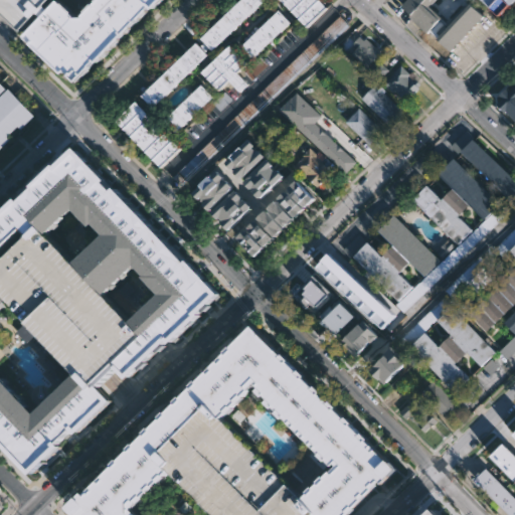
[(0,0),(0,12),(2,14),(21,31),(40,12),(46,5),(50,0),(0,0)]
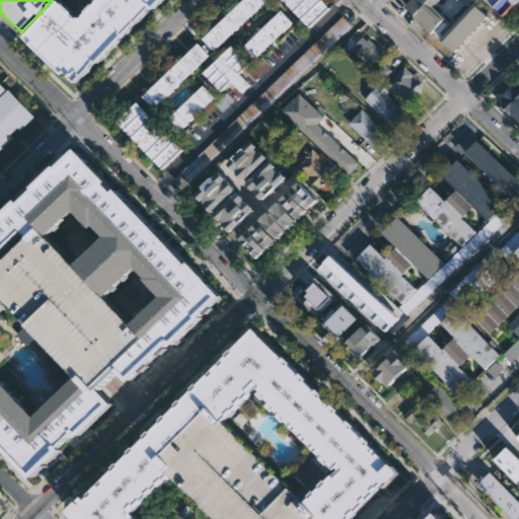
[(98,0),(79,20),(61,2),(52,11),(47,5),(41,12),(46,17),(28,35),(80,85),(161,0),(98,0)]
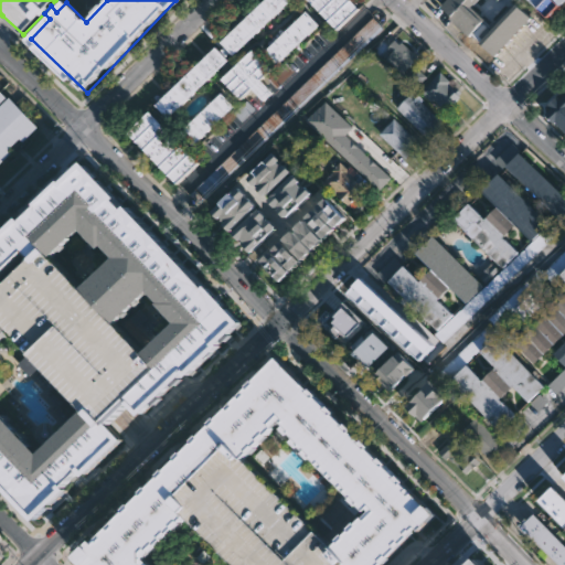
[(290,0),(233,55),(220,41),(263,0),(290,0)]
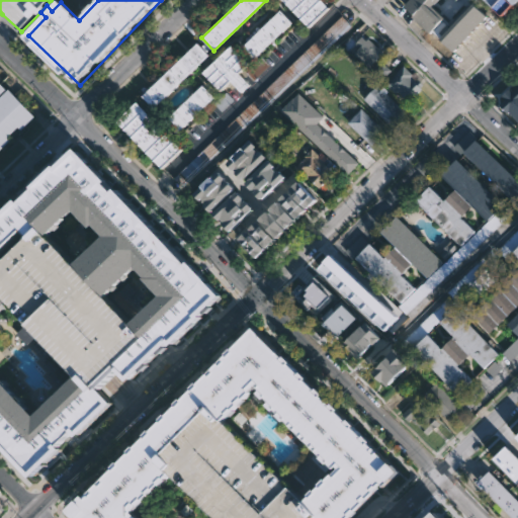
[(322,0),(329,7),(309,27),(281,0),(322,0)]
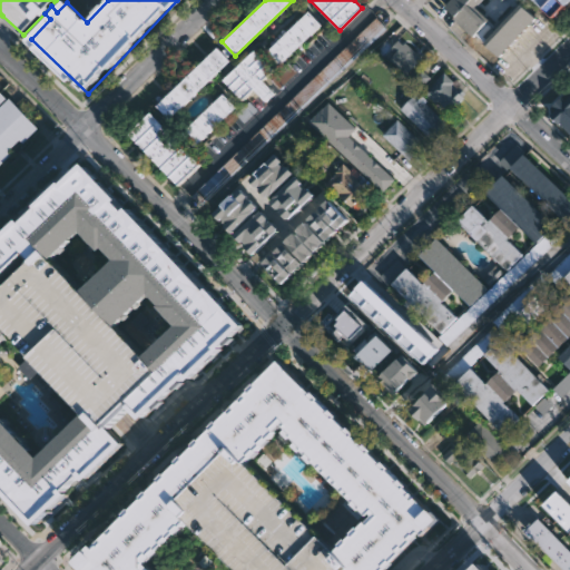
[(481,0),(475,7),(491,21),(488,25),(492,30),(519,1),(537,18),(500,57),(484,41),(481,45),(454,19),(458,16),(445,5),(449,0),(481,0)]
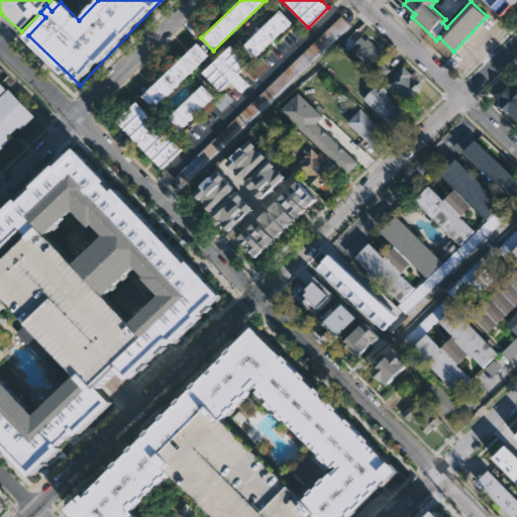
[(514,4),(503,15),(495,7),(493,10),(482,0),(514,0),(512,2),(514,4)]
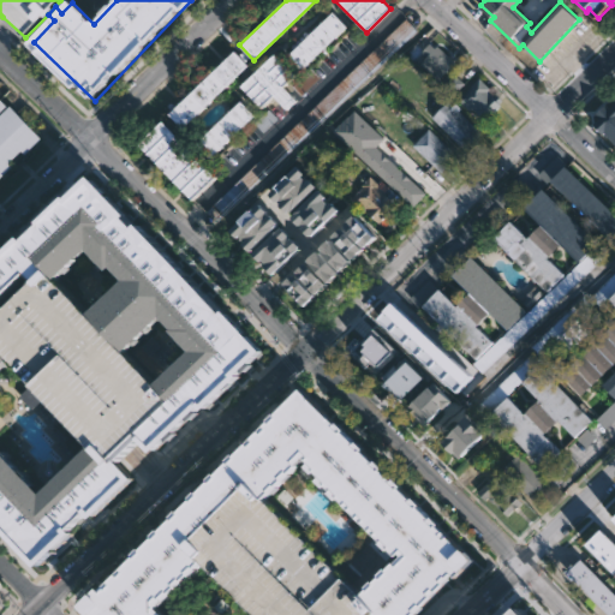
[(346,27),(302,69),(287,54),(332,12),(346,27)]
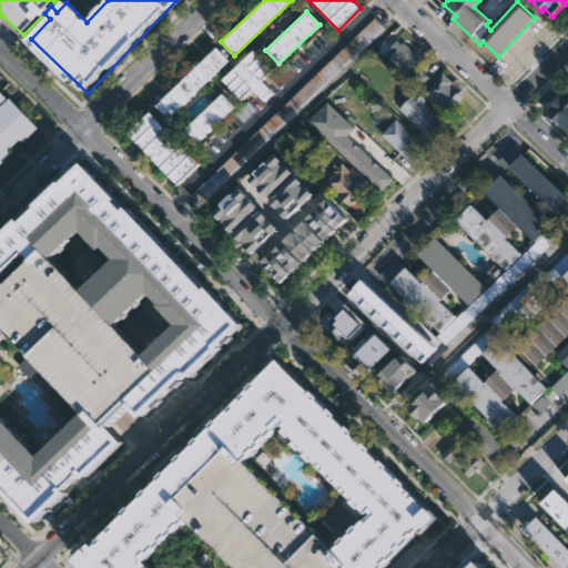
[(375,17),(189,195),(198,204),(384,26),(375,17)]
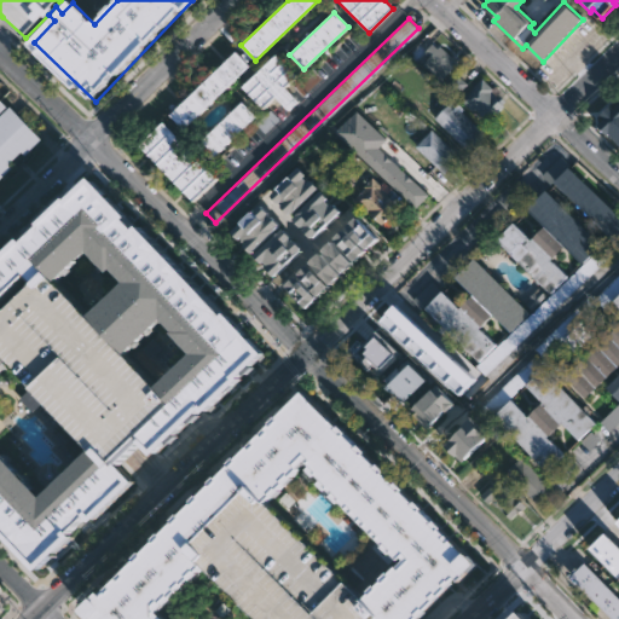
[(417,44),(408,53),(415,59),(423,51),(417,44)]
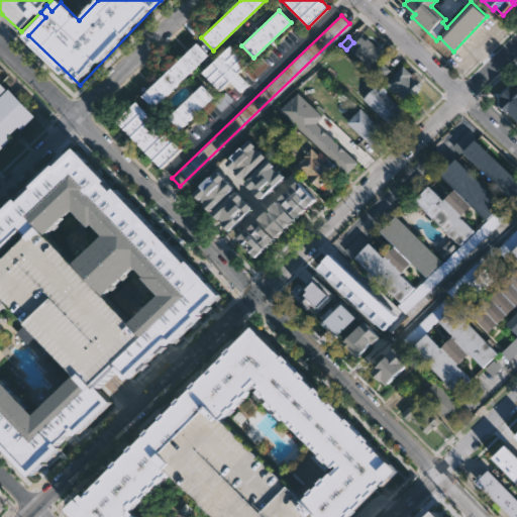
[(362,37),(365,40),(368,37),(383,52),(369,68),(353,54),(358,48),(354,44),(362,37)]
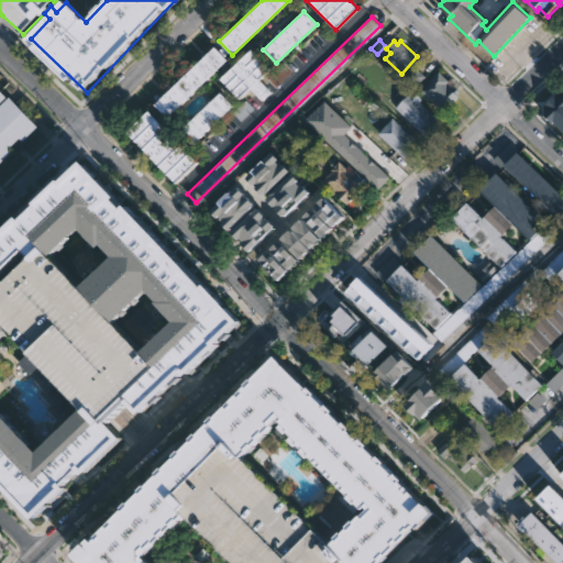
[(227,59),(166,119),(152,105),(213,46),(227,59)]
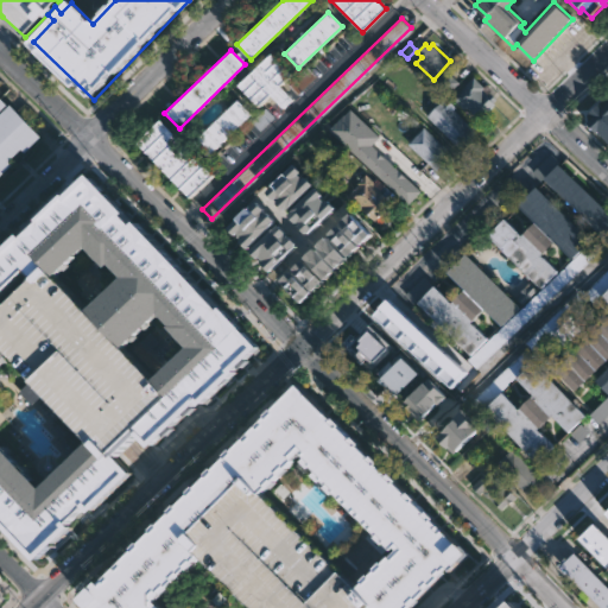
[(283,87),(293,97),(283,108),(270,95),(259,106),(239,86),(272,52),(291,71),(279,83),(283,87)]
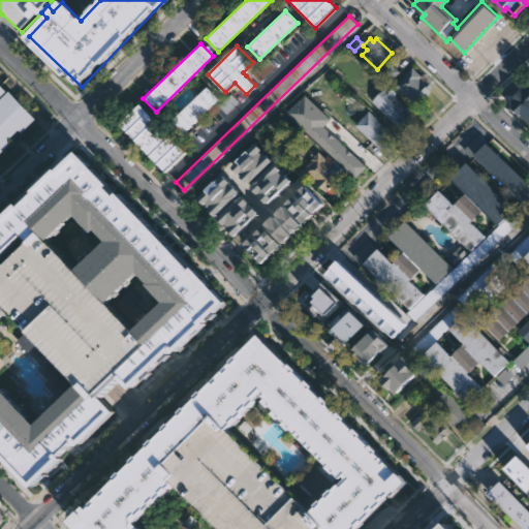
[(418,80),(424,84),(426,82),(432,87),(430,90),(431,91),(418,104),(406,93),(404,95),(394,86),(410,67),(421,76),(418,80)]
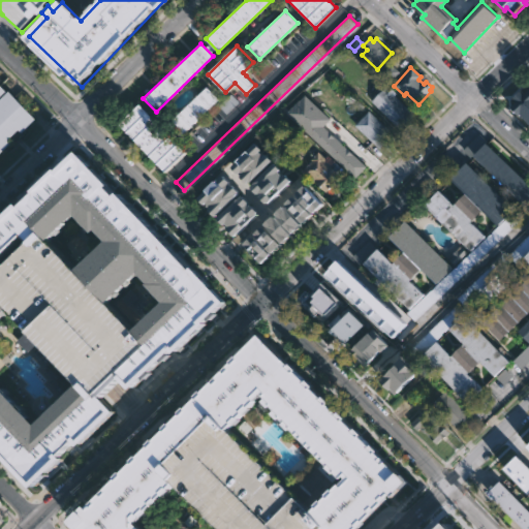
[(400,129),(372,101),(389,86),(397,94),(395,96),(414,116),(400,129)]
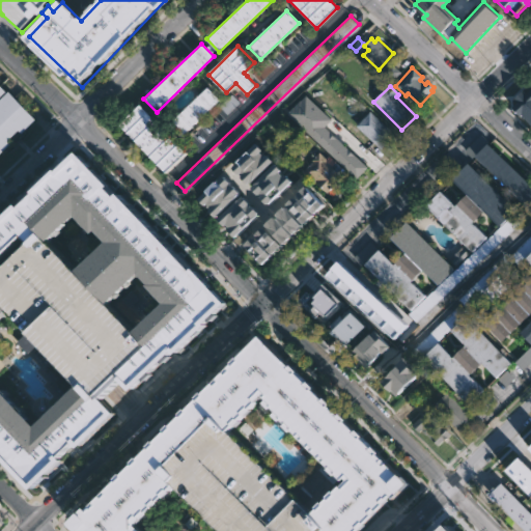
[(220,100),(180,137),(168,124),(207,87),(220,100)]
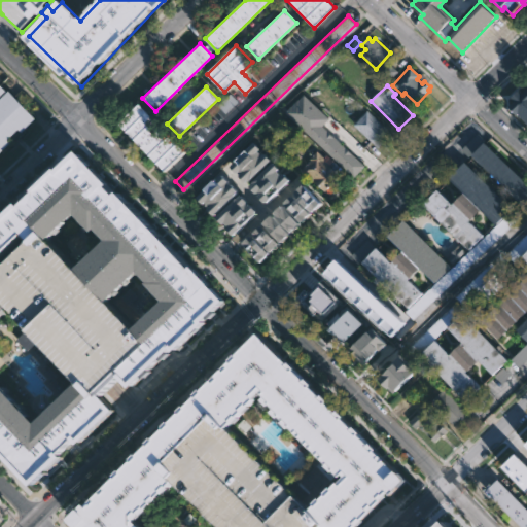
[(526,89),(526,123),(518,113),(517,114),(508,106),(515,100),(512,97),(520,90),(523,93),(526,89)]
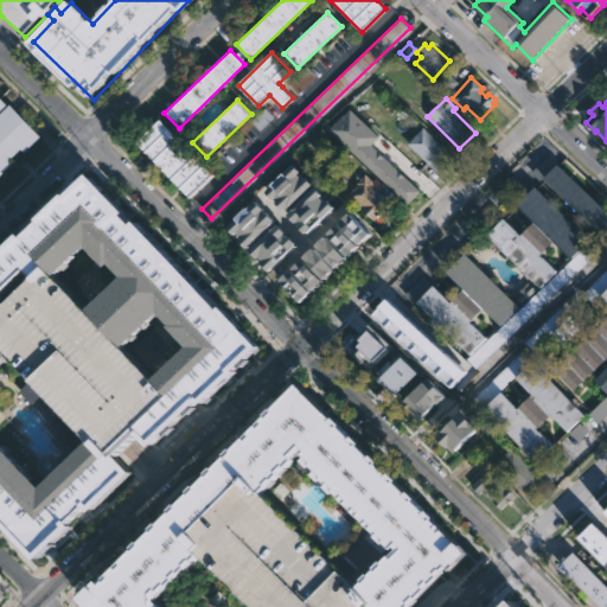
[(40,136),(24,152),(23,149),(10,161),(12,165),(0,176),(0,115),(11,104),(40,136)]
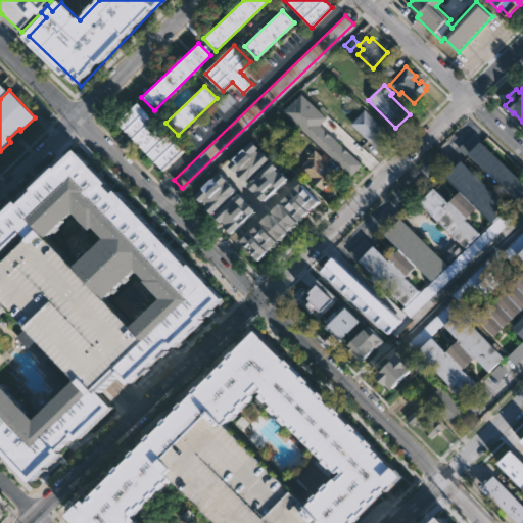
[(363,165),(351,177),(284,111),(301,94),(327,117),(321,125),(363,165)]
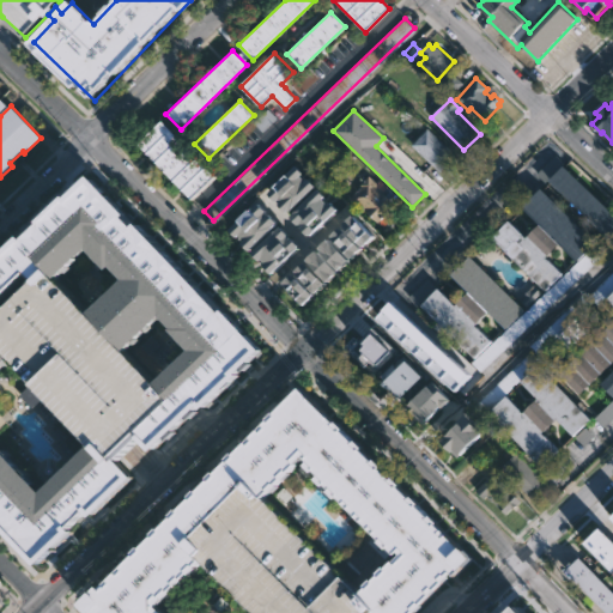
[(193,196),(189,200),(138,144),(162,121),(214,177),(193,196)]
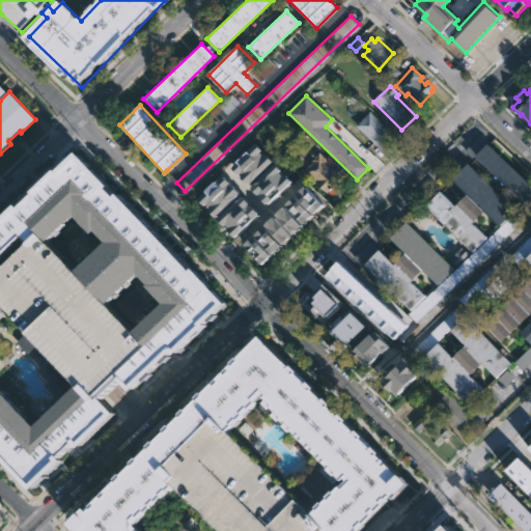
[(389,142),(381,150),(357,127),(370,112),(392,133),(386,139),(389,142)]
